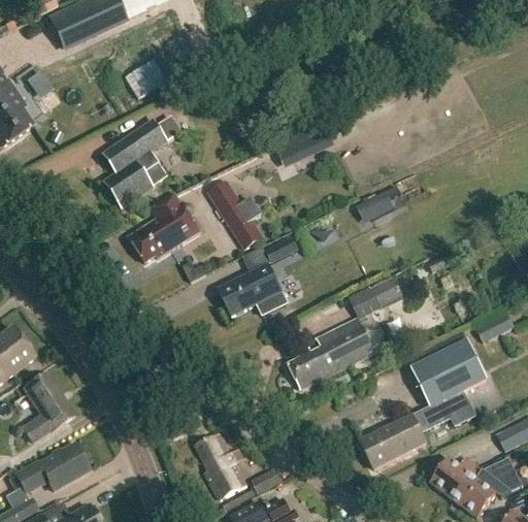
[(37,0),(33,2),(39,13),(58,4),(56,0),(37,0)]
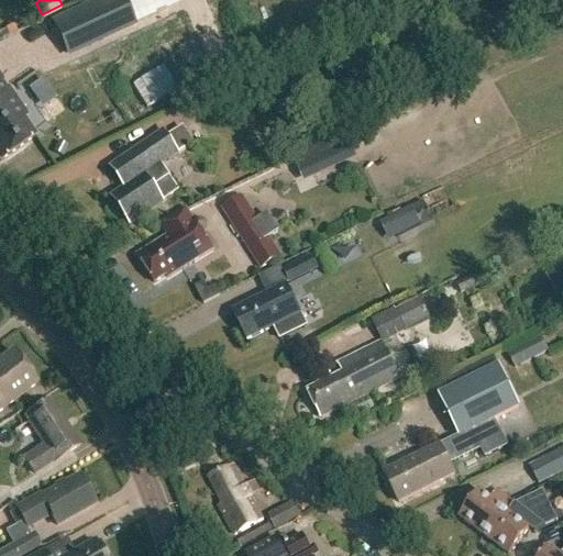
[(85,0),(51,15),(65,48),(132,18),(134,17),(125,0),(85,0)]
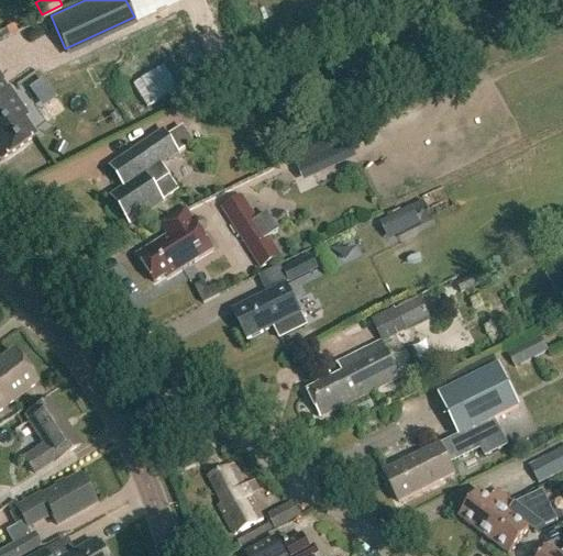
[(100,51),(77,66),(91,89),(116,75),(100,51)]
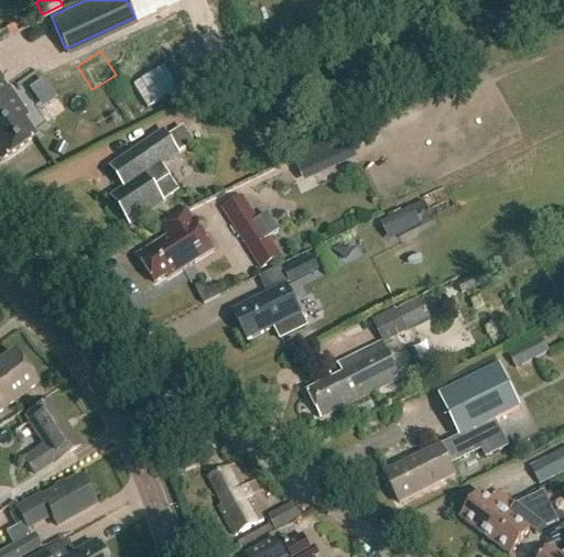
[(41,63),(23,73),(40,105),(57,95),(41,63)]
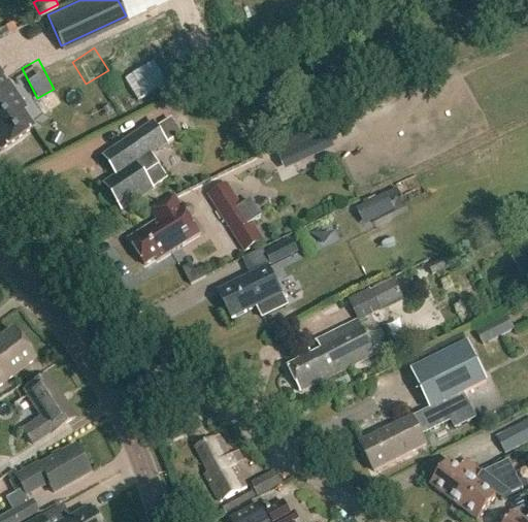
[(0,67),(0,147),(33,124),(21,107),(26,104),(7,78),(5,79),(0,72),(2,71),(0,67)]
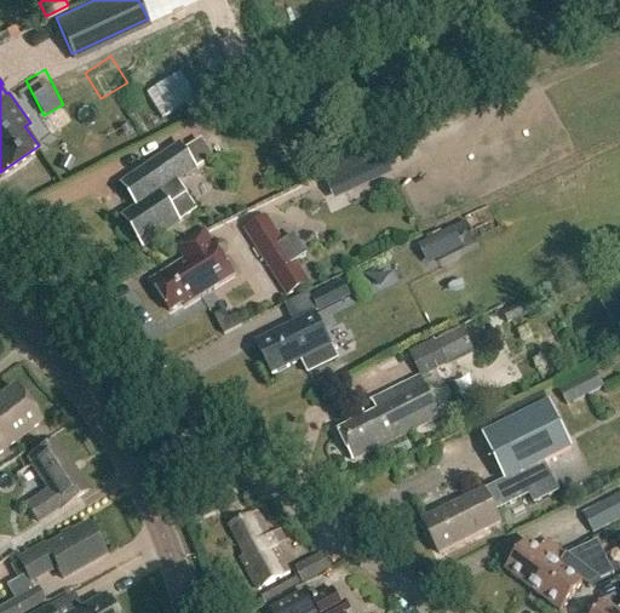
[(178,177),(197,164),(181,139),(122,179),(138,202),(124,212),(144,242),(181,218),(179,217),(197,205),(187,189),(178,177)]
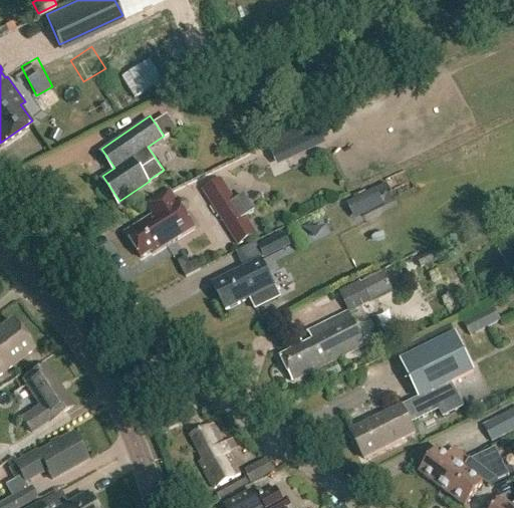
[(266,142),(274,158),(321,136),(314,119),(266,142)]
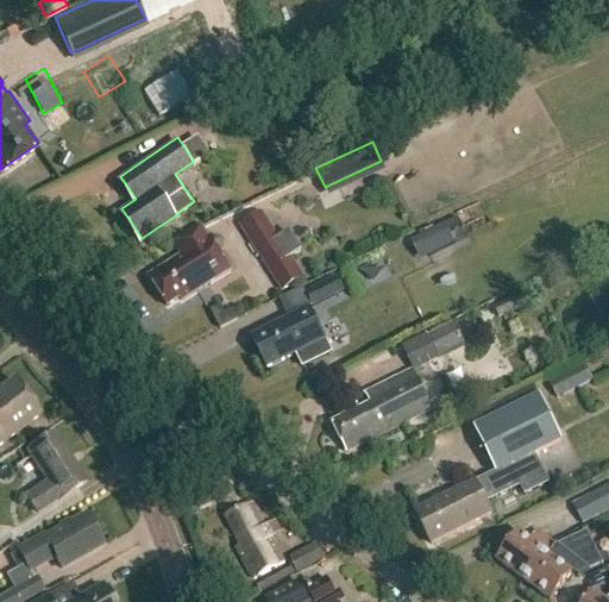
[(237,219),(280,284),(301,270),(261,205),(237,219)]
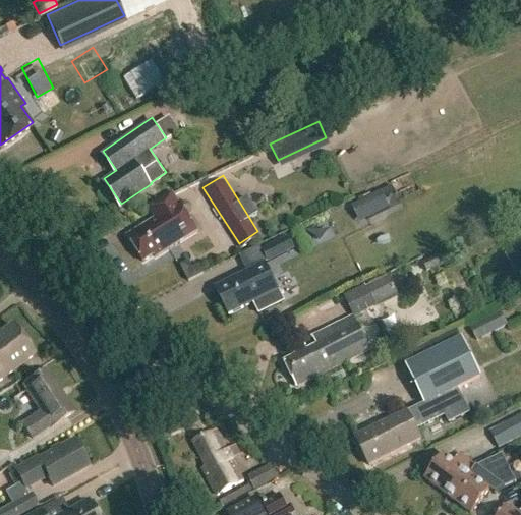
[(392,181),(351,202),(359,219),(389,204),(385,194),(395,189),(392,181)]
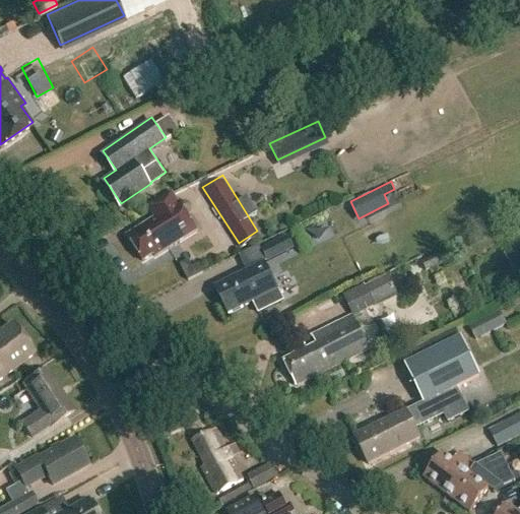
[(147,202),(154,213),(126,232),(144,257),(154,250),(156,252),(197,223),(178,196),(171,187),(147,202)]
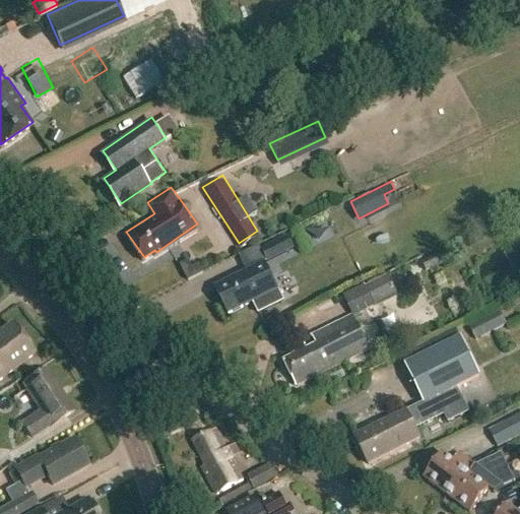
[(259,244),(265,256),(290,244),(284,232),(259,244)]
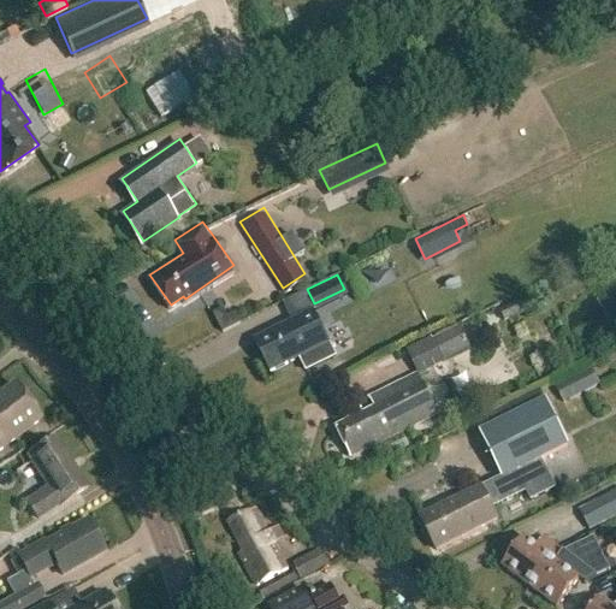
[(254,336),(271,367),(300,353),(307,366),(336,352),(313,306),(254,336)]
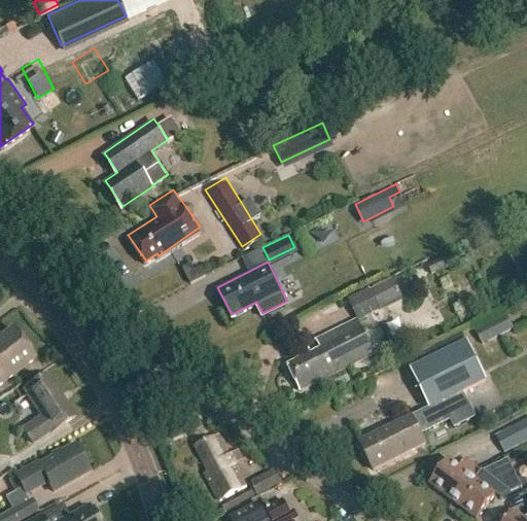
[(345,294),(356,315),(399,292),(390,274),(367,286),(366,283),(345,294)]
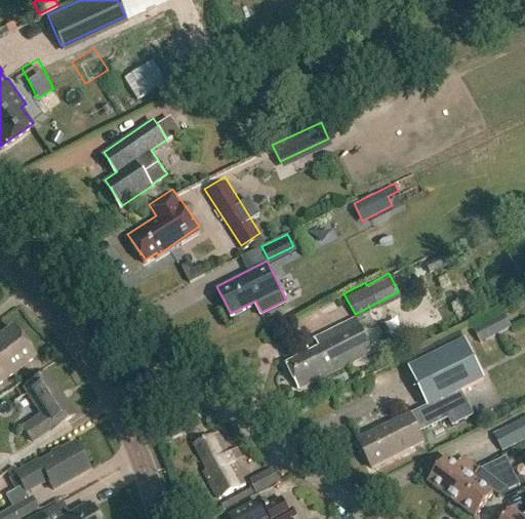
[(373,349),(357,316),(341,323),(342,325),(336,329),(335,326),(333,327),(316,335),(321,345),(310,350),(307,346),(296,351),(298,356),(287,361),(299,385),(350,360),(373,349)]
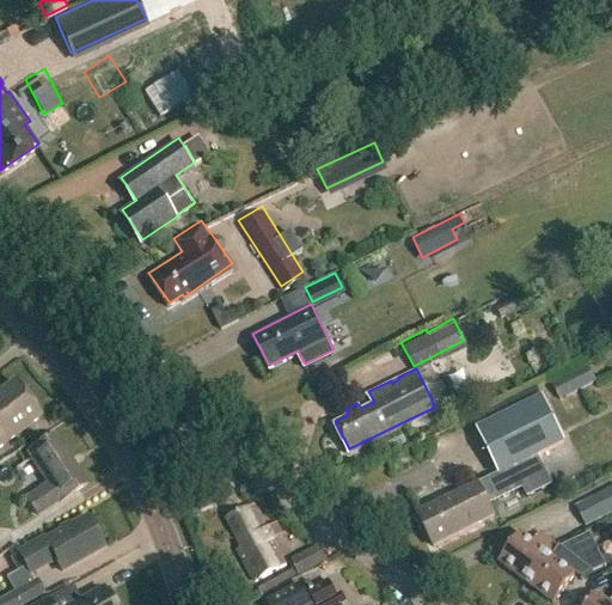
[(557,386),(562,397),(598,379),(592,368),(557,386)]
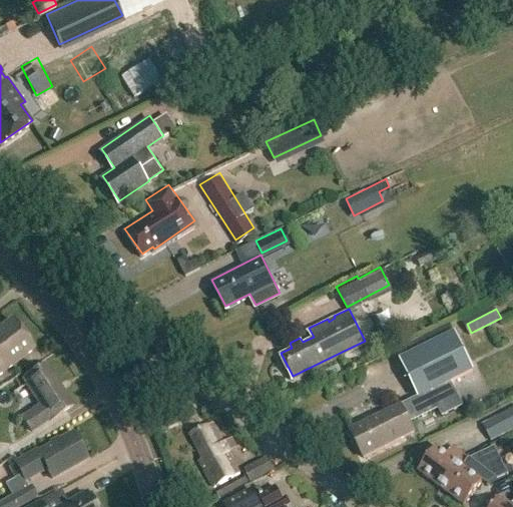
[(0,370),(33,346),(11,316),(0,324),(0,370)]
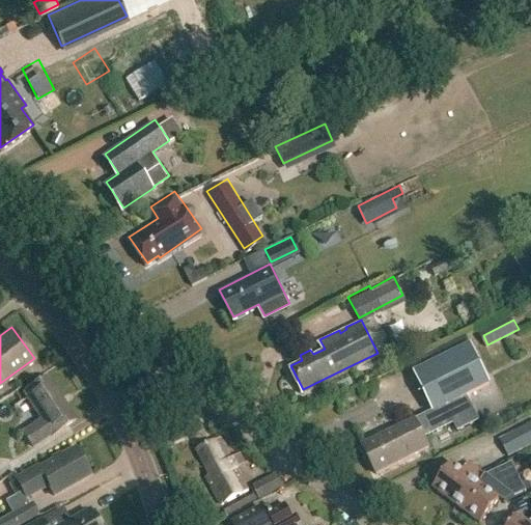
[(415,415),(362,442),(376,470),(429,444),(424,434),(454,419),(458,426),(479,416),(467,391),(490,381),(471,341),(415,368),(434,407),(415,416),(415,415)]
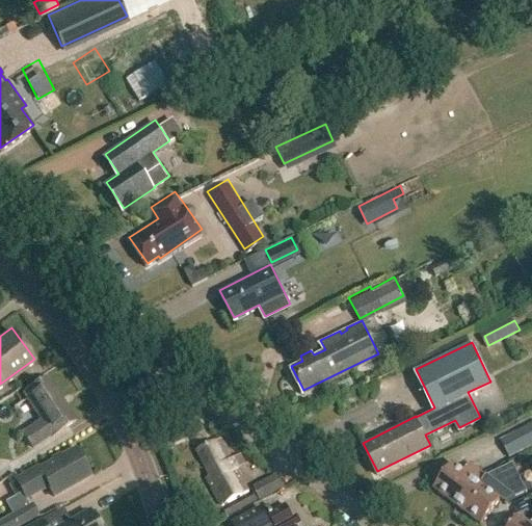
[(23,430),(32,445),(51,432),(52,434),(75,418),(47,375),(24,390),(42,418),(23,430)]
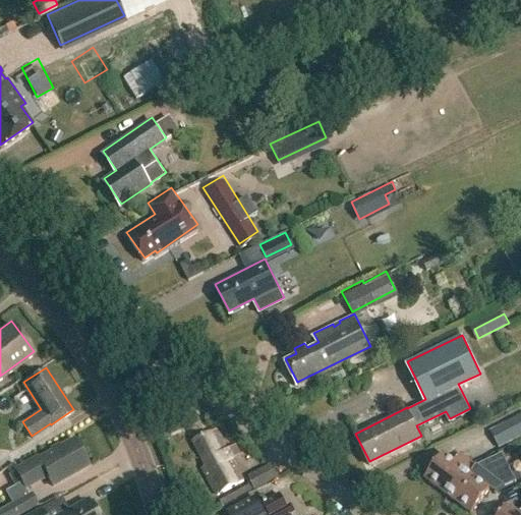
[(520,408),(489,424),(499,443),(520,431),(520,408)]
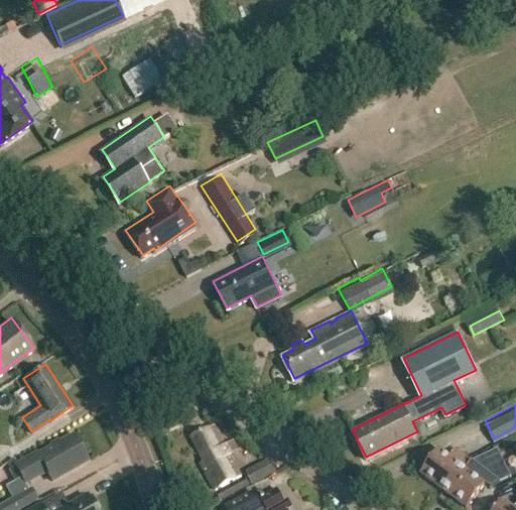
[(201,459),(215,486),(241,473),(214,421),(191,433),(205,457),(201,459)]
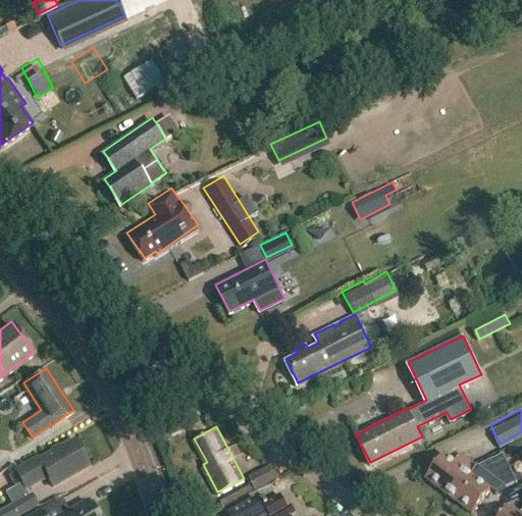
[(13,467),(24,485),(46,473),(52,483),(88,463),(73,436),(39,457),(37,454),(13,467)]
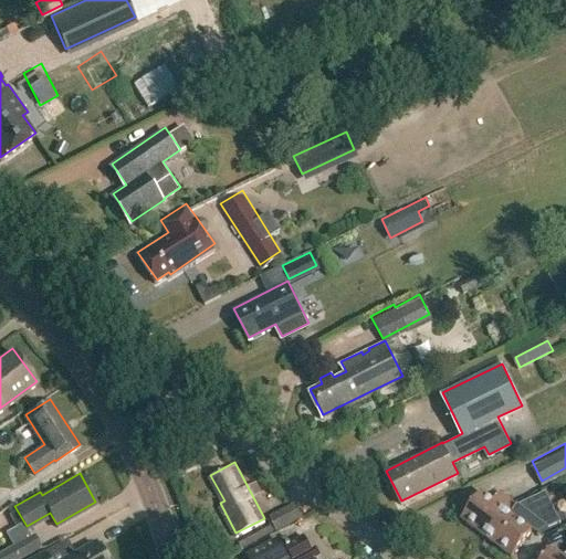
[(515,501),(513,499),(486,535),(512,554),(533,526),(536,528),(559,518),(545,486),(515,501)]
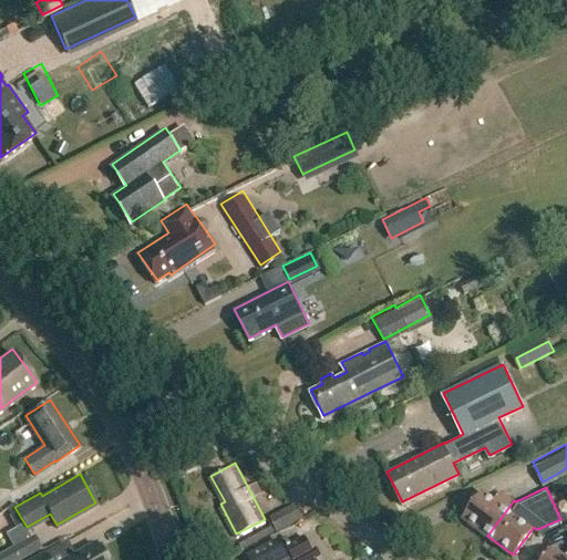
[(462,516),(487,536),(514,500),(501,489),(494,497),(483,488),(462,516)]
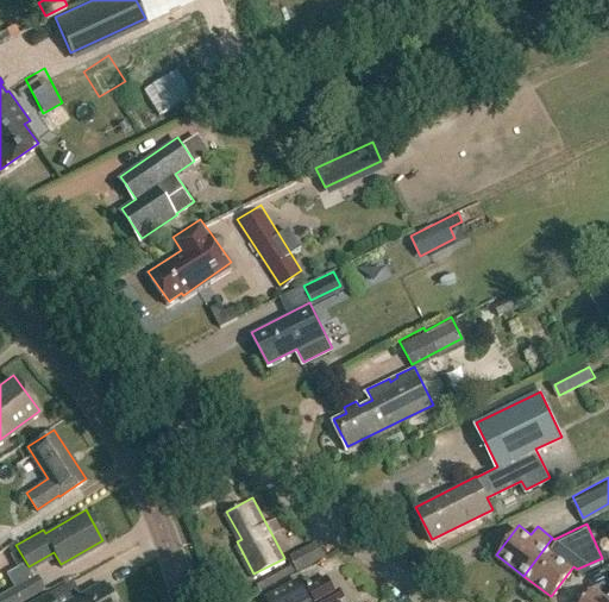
[(297,566),(325,552),(318,539),(290,553),(297,566)]
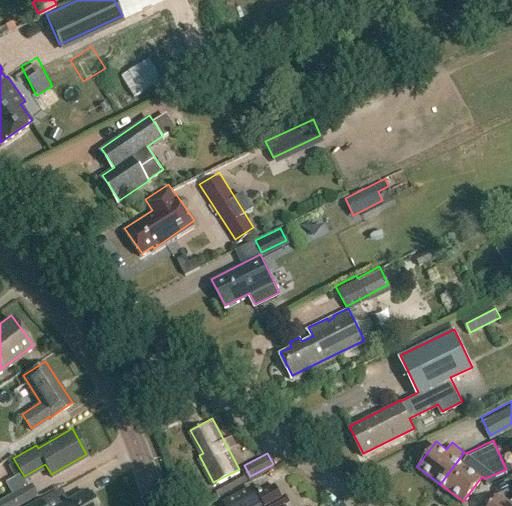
[(0,493),(0,505),(5,505),(37,488),(30,476),(0,493)]
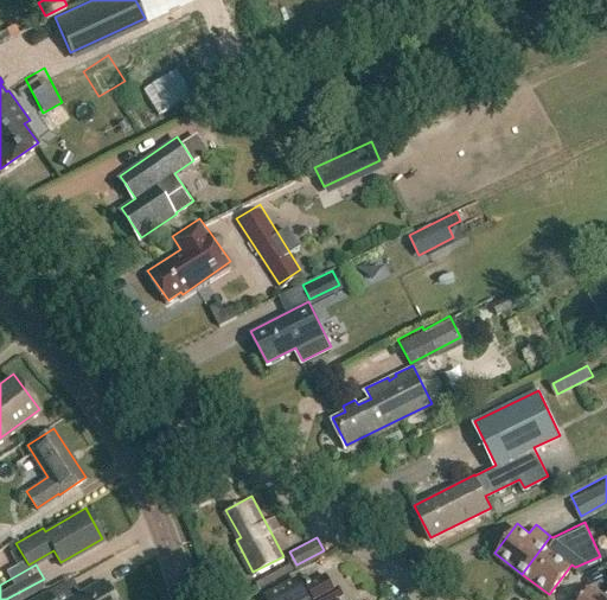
[(340,599),(325,572),(311,580),(310,578),(305,581),(307,585),(304,586),(298,575),(264,593),(268,599),(340,599)]
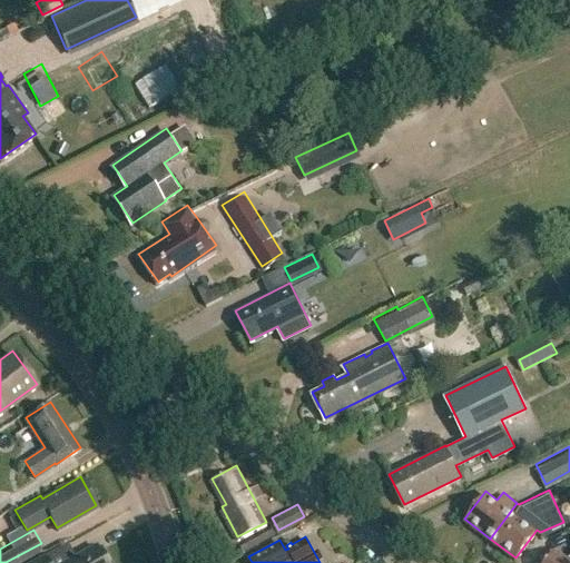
[(106,562),(104,559),(108,556),(101,544),(97,545),(95,543),(58,562),(48,562),(43,553),(26,562),(106,562)]
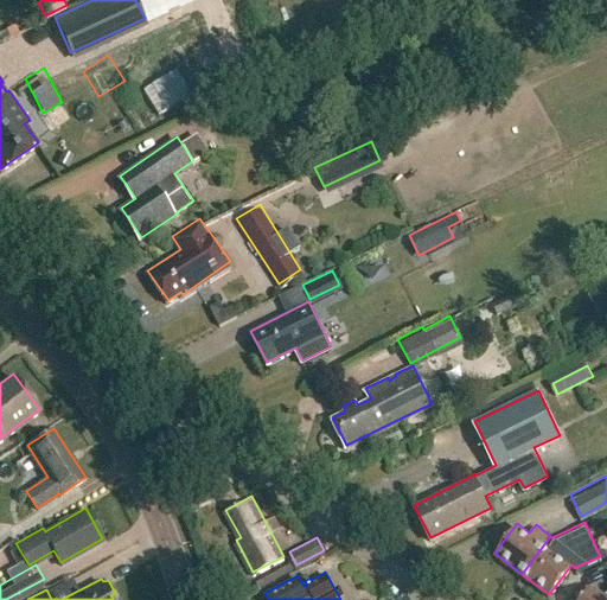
[(580,599),(606,599),(606,591),(605,594),(592,585),(580,599)]
